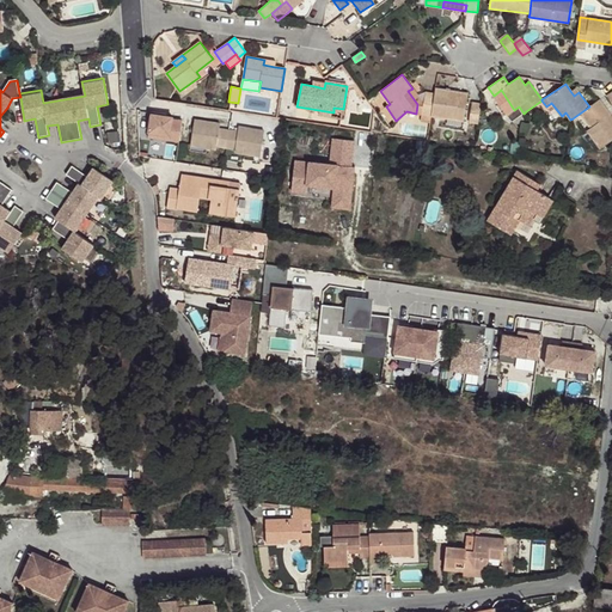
[(422,102),(412,89),(408,91),(417,104),(422,102)]
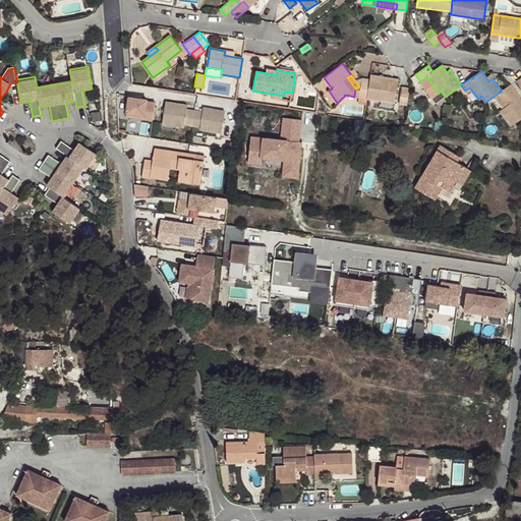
[(395,103),(399,79),(370,75),(370,79),(367,98),(395,103)]
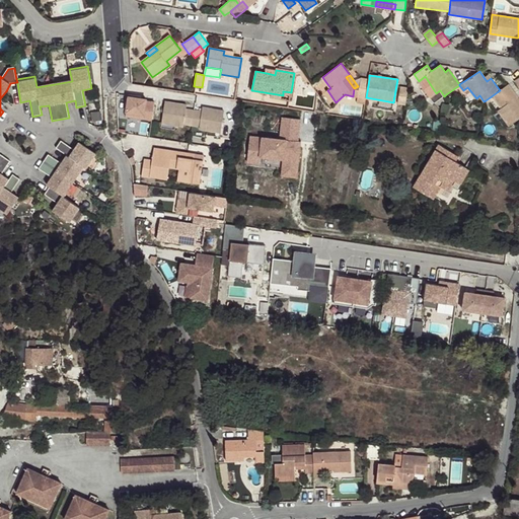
[(436,93),(425,76),(419,81),(430,97),(431,97),(436,93)]
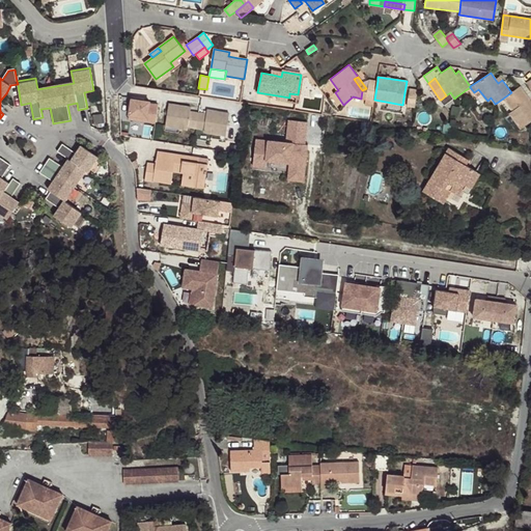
[(374,100),(378,81),(369,80),(367,90),(366,100),(373,101),(374,100)]
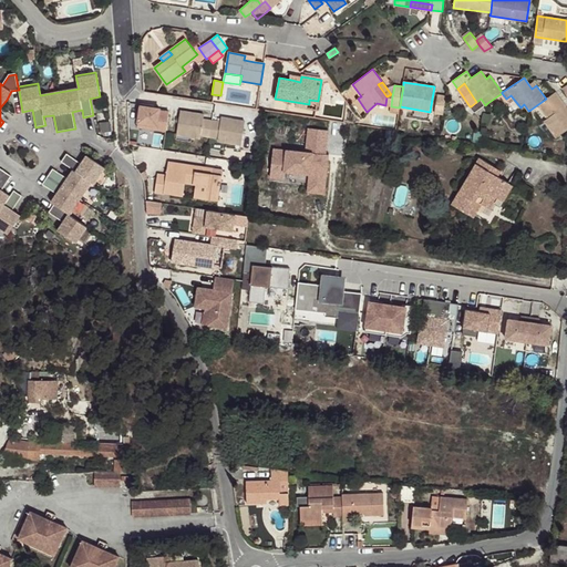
[(555,92),(546,99),(538,104),(548,117),(544,121),(556,137),(566,130),(566,116),(562,109),(565,106),(555,92)]
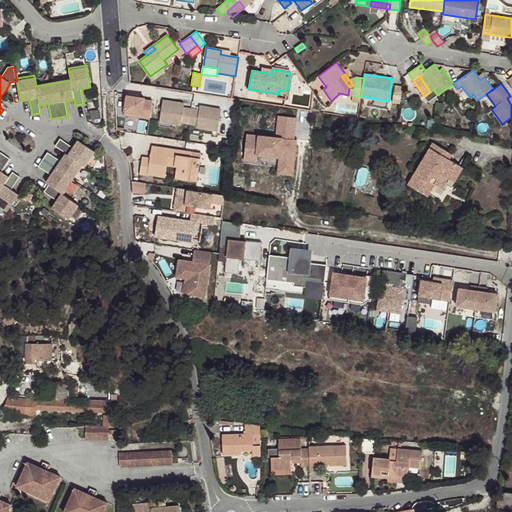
[(400,103),(402,87),(395,86),(392,102),(400,103)]
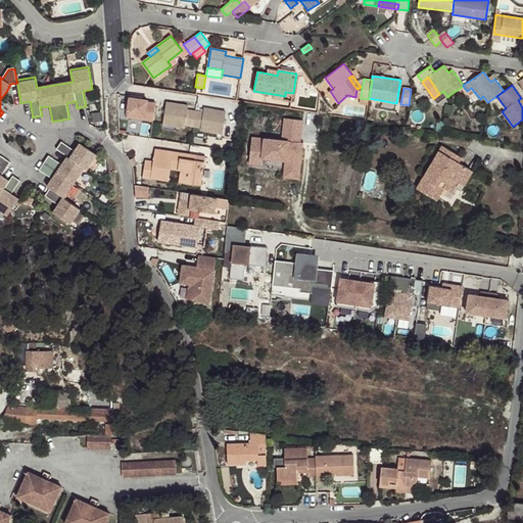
[(447,97),(443,91),(439,94),(434,98),(438,103),(447,97)]
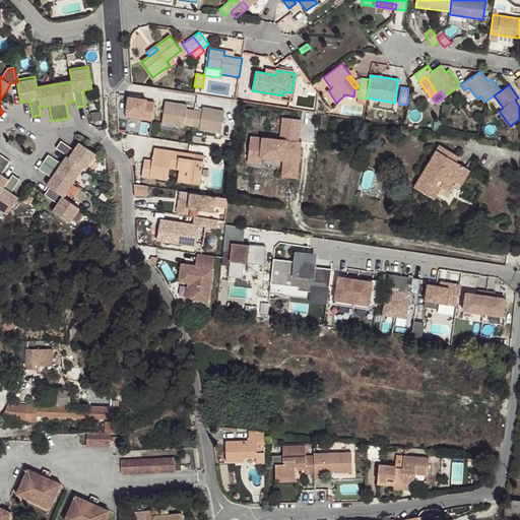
[(125,95),(122,115),(151,120),(154,100),(125,95)]
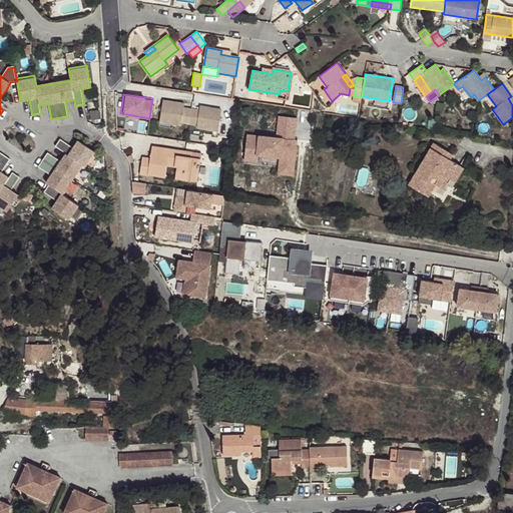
[(189,123),(191,109),(184,108),(184,104),(163,100),(159,121),(181,124),(182,122),(189,123)]
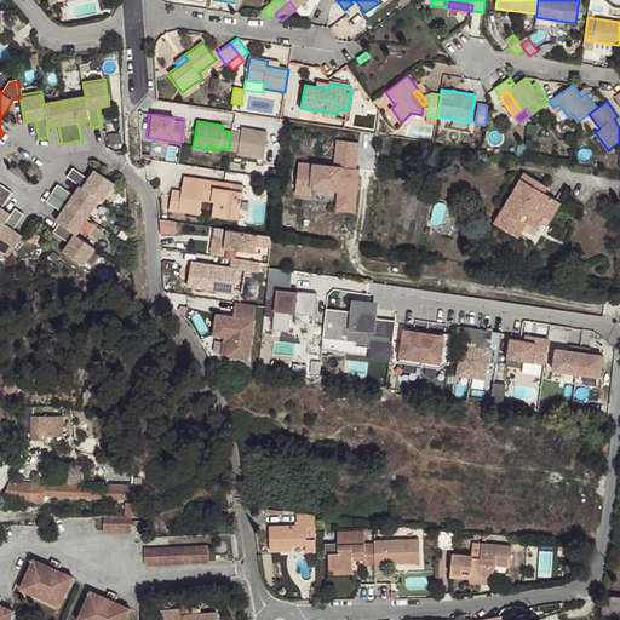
[(264,158),(268,133),(242,128),(241,133),(231,132),(229,149),(239,150),(237,154),(264,158)]
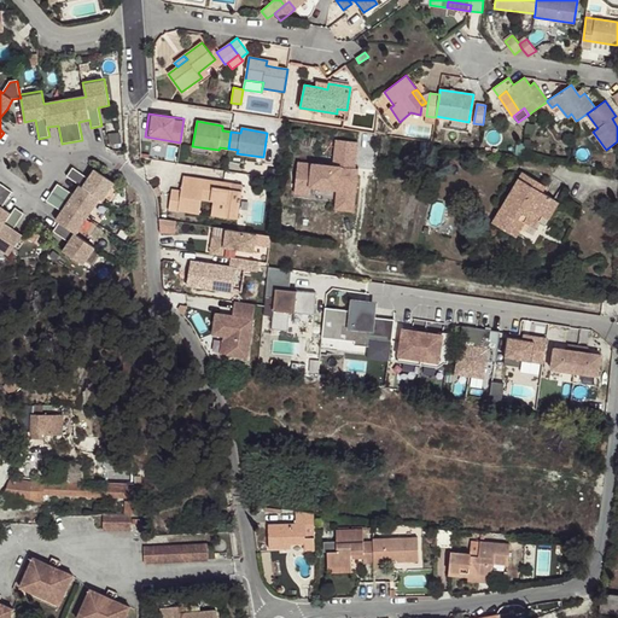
[(354,211),(360,140),(334,138),(332,163),(296,161),(292,193),(309,194),(309,188),(334,191),(333,209),(354,211)]
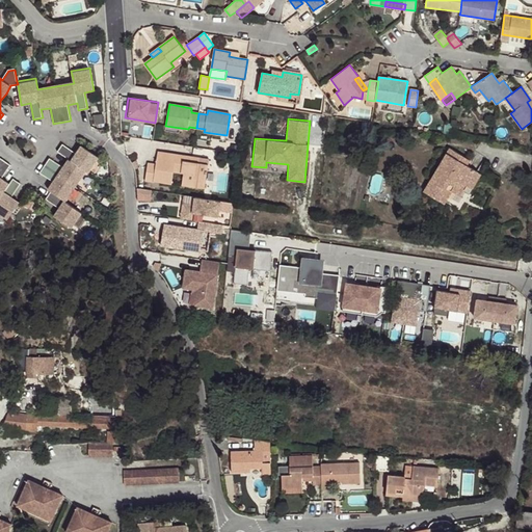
[(62,167),(49,158),(40,173),(53,182),(48,189),(50,191),(46,200),(59,208),(54,215),(72,227),(82,212),(65,201),(85,171),(88,173),(99,157),(81,145),(76,153),(62,143),(57,152),(69,159),(62,167)]
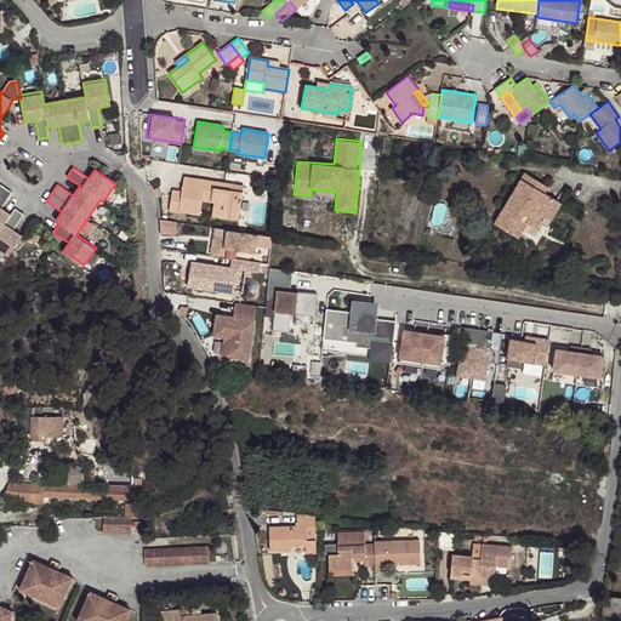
[(545,192),(535,187),(539,181),(525,174),(495,223),(518,238),(528,223),(535,210),(543,215),(547,218),(558,200),(545,192)]
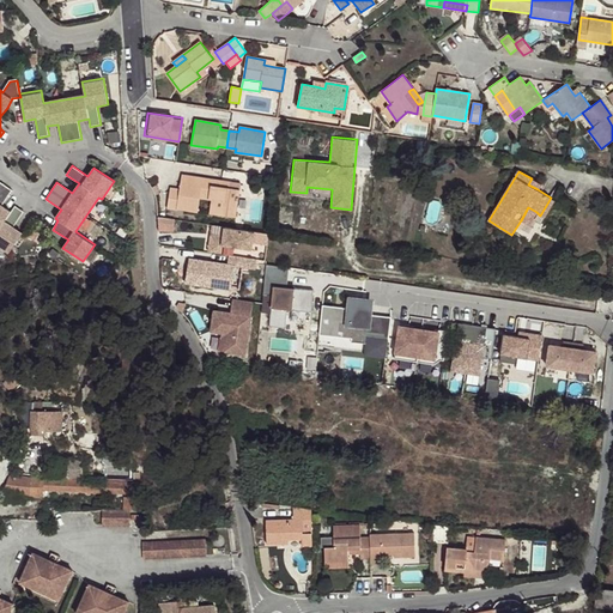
[(181,181),(202,184),(211,186),(212,178),(182,175),(181,181)]
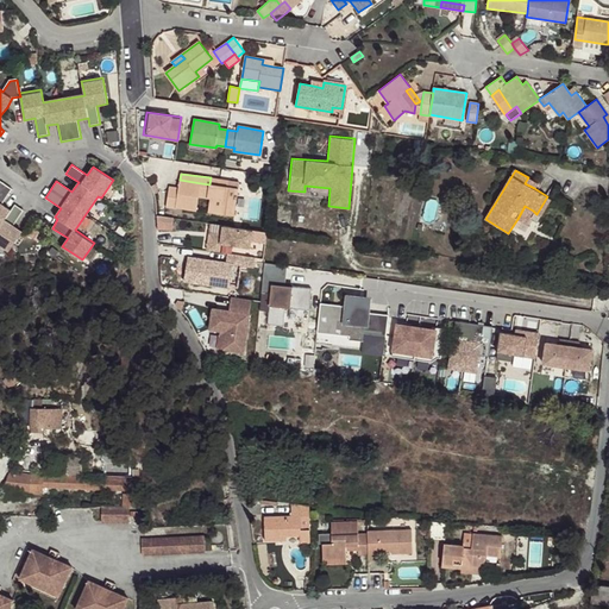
[(237,202),(239,188),(228,187),(230,181),(211,177),(209,184),(209,188),(207,198),(209,199),(209,206),(225,208),(226,201),(237,202)]
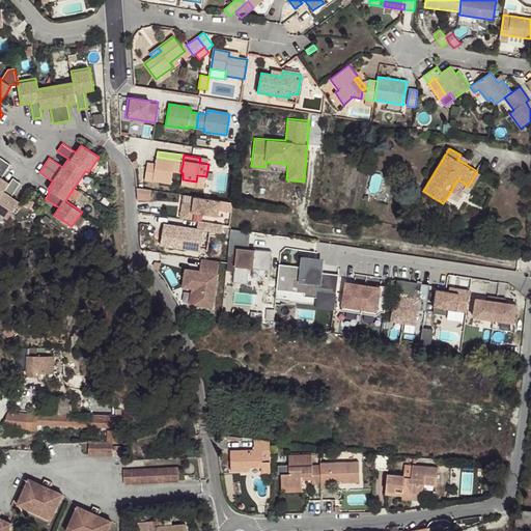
[(466,164),(469,159),(460,155),(457,160),(466,164)]
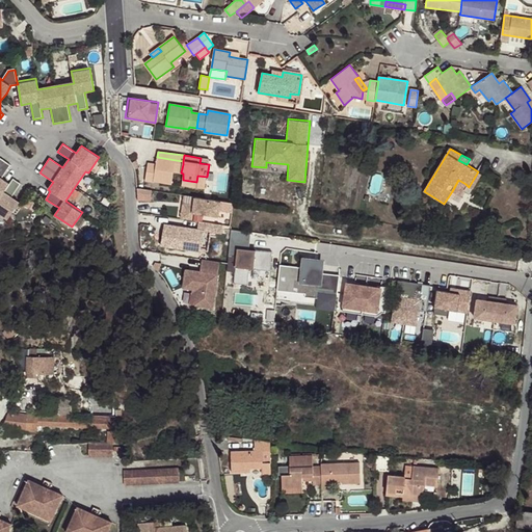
[(0,214),(7,219),(21,200),(14,194),(21,184),(12,179),(9,184),(1,179),(10,165),(0,157),(0,214)]
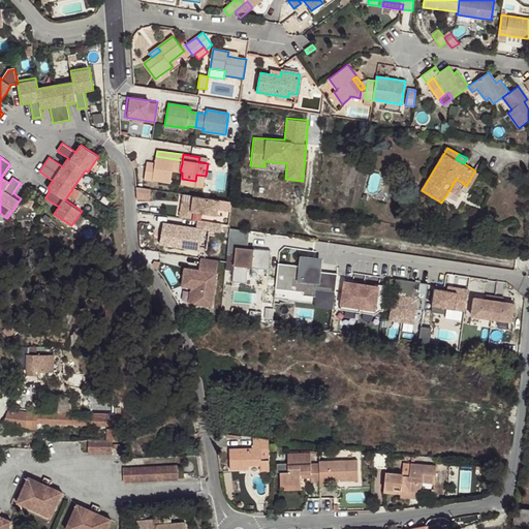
[(180,172),(182,163),(174,162),(175,159),(156,156),(155,163),(147,162),(145,179),(152,181),(153,178),(161,179),(160,182),(170,183),(173,170),(180,172)]
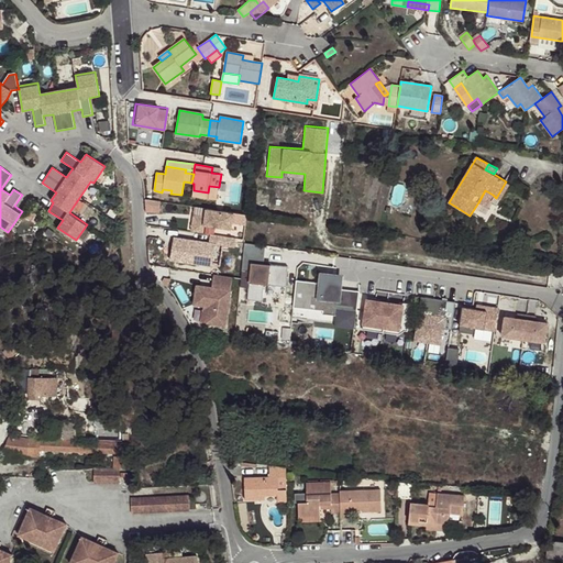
[(500,200),(509,184),(506,181),(496,198),(499,200),(500,200)]
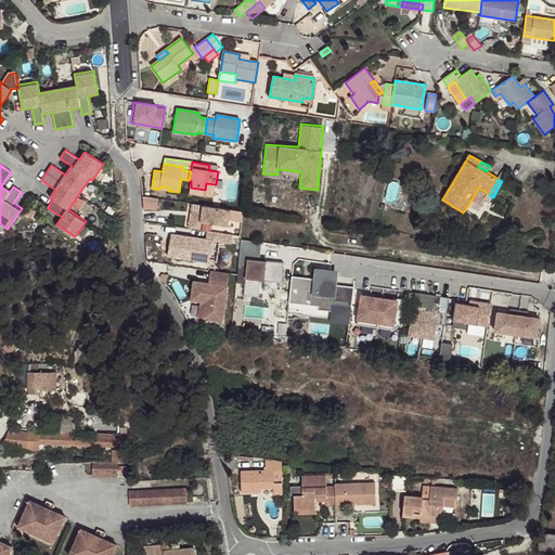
[(214,197),(216,184),(206,183),(205,190),(191,188),(190,194),(214,197)]
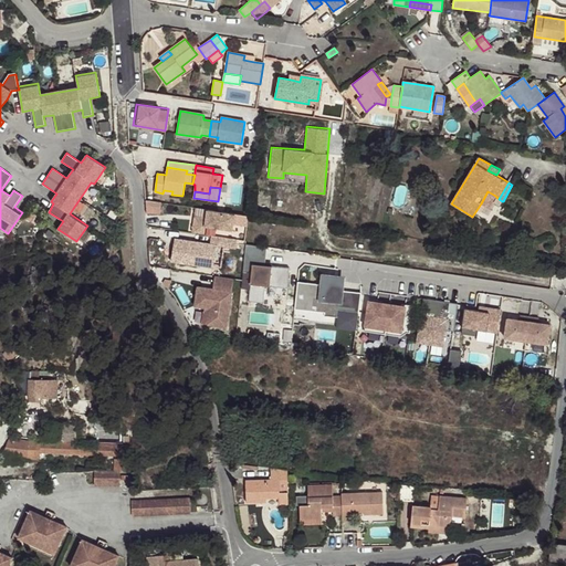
[(489,207),(495,196),(488,191),(481,203),(489,207)]
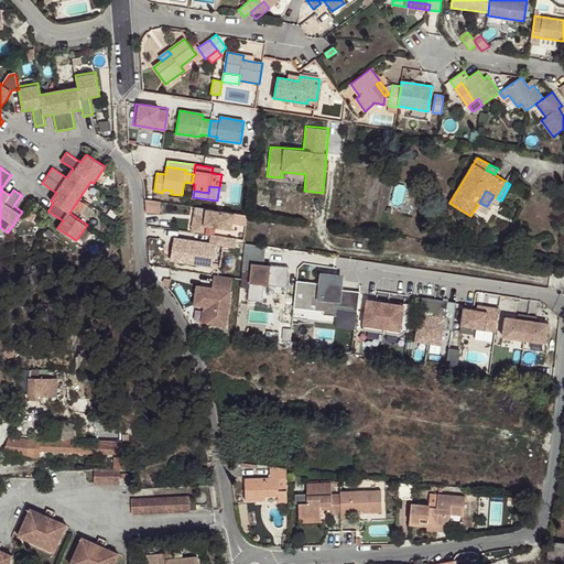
[(145,199),(145,212),(161,212),(161,199),(145,199)]
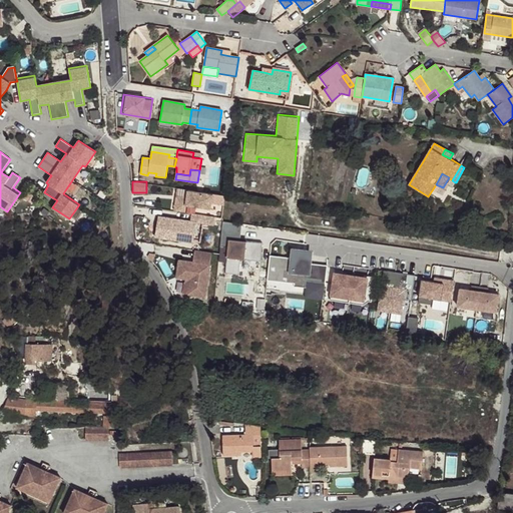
[(211,208),(213,194),(188,190),(187,197),(177,195),(175,211),(185,212),(186,205),(211,208)]
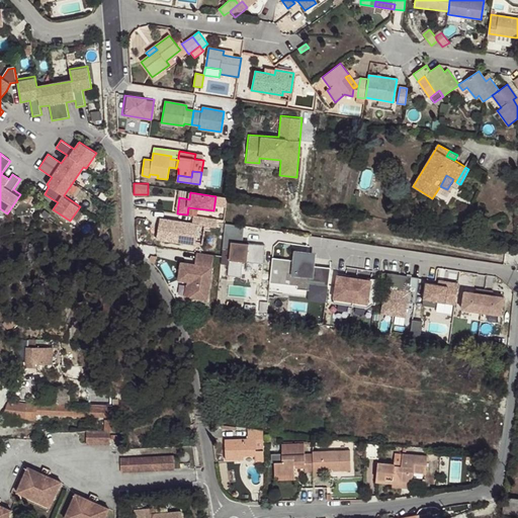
[(195,245),(198,224),(205,226),(217,227),(218,220),(193,216),(192,224),(160,219),(157,239),(195,245)]
